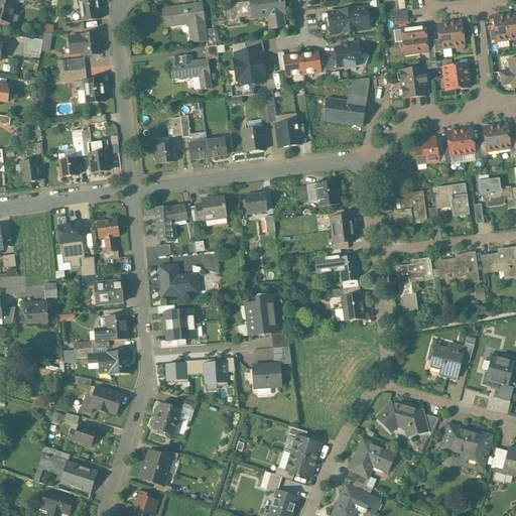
[(15,2),(4,0),(0,0),(0,21),(10,24),(15,2)]
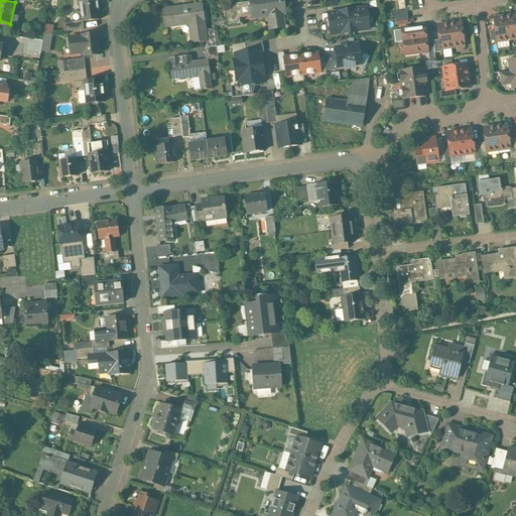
[(97,0),(79,0),(82,21),(82,22),(83,22),(100,19),(97,0)]
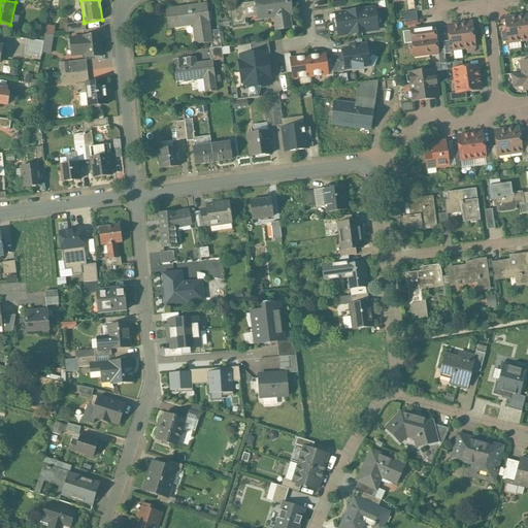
[(287,0),(256,0),(257,2),(258,15),(259,17),(277,14),(278,27),(291,25),(287,0)]
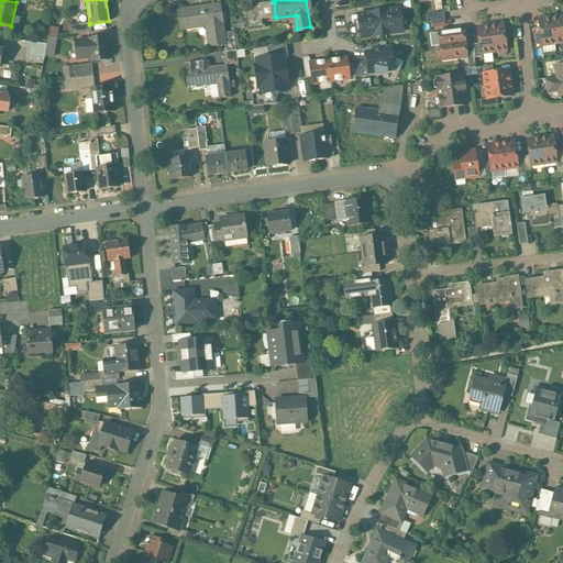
[(274,2),(246,6),(246,7),(258,4),(261,19),(266,19),(275,17),(274,2)]
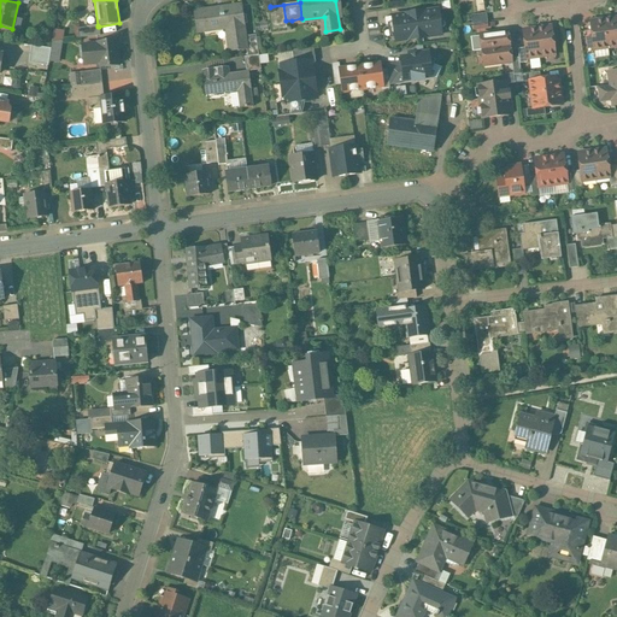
[(241,5),(194,12),(197,33),(198,33),(198,30),(228,27),(230,51),(229,51),(229,52),(246,50),(247,50),(245,36),(244,25),(245,25),(241,5)]
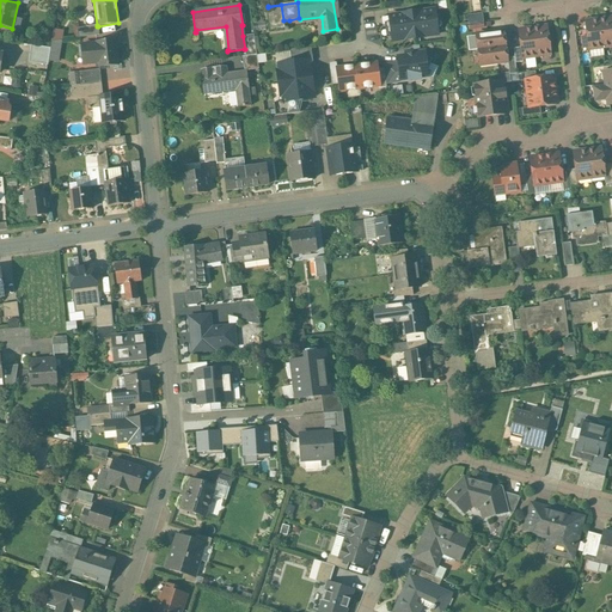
[(281,5),(268,7),(270,30),(285,28),(283,20),(281,5)]
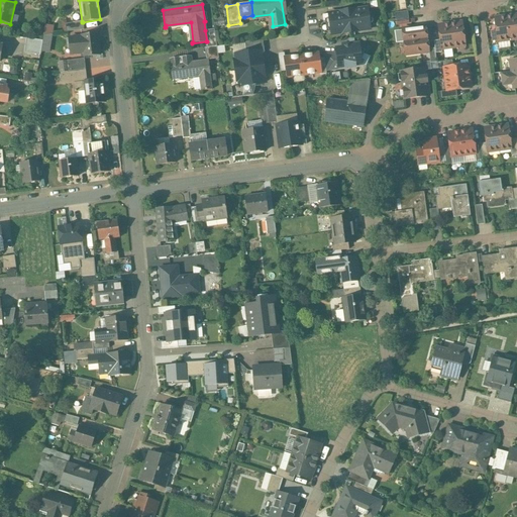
[(367,8),(347,11),(350,32),(370,29),(367,8)]
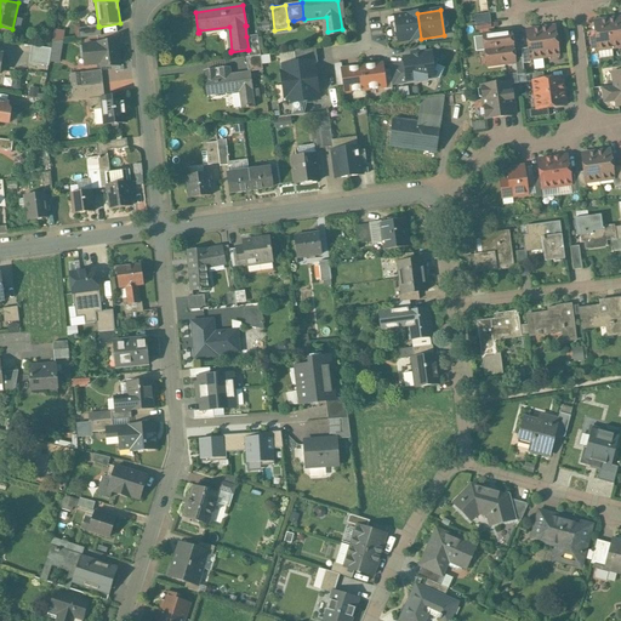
[(417,13),(394,16),(396,24),(398,41),(421,39),(417,13)]
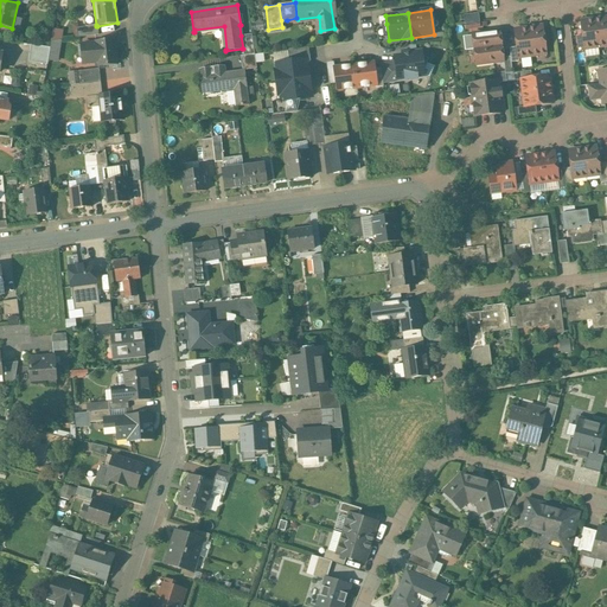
[(478,13),(464,16),(465,25),(479,23),(478,13)]
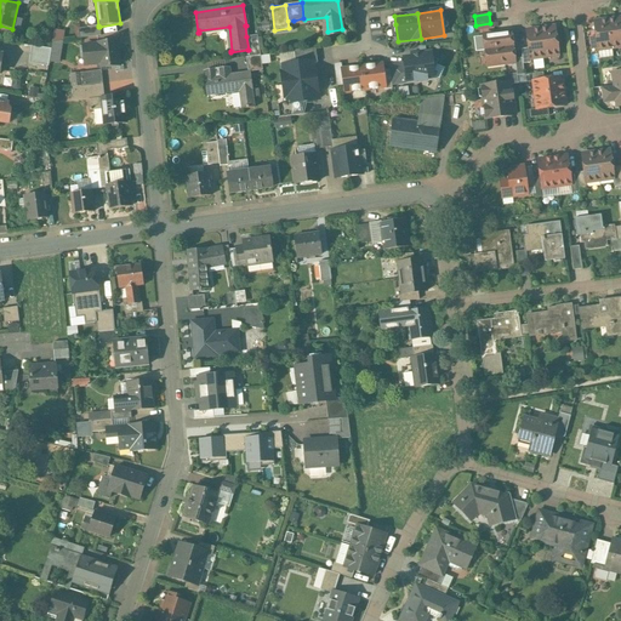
[(615,18),(608,20),(611,49),(620,46),(620,18),(615,20),(615,18)]
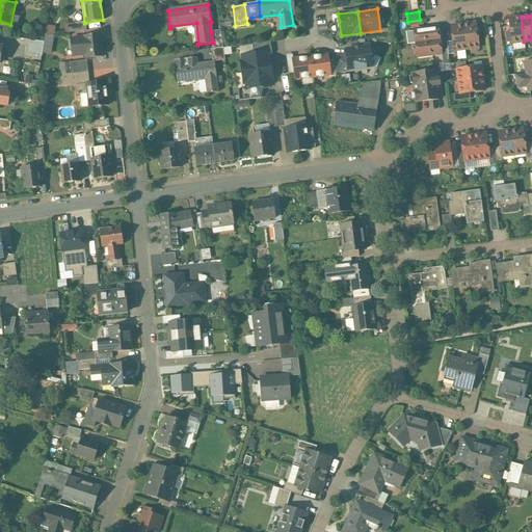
[(521,17),(514,18),(514,19),(508,20),(511,43),(524,42),(521,17)]
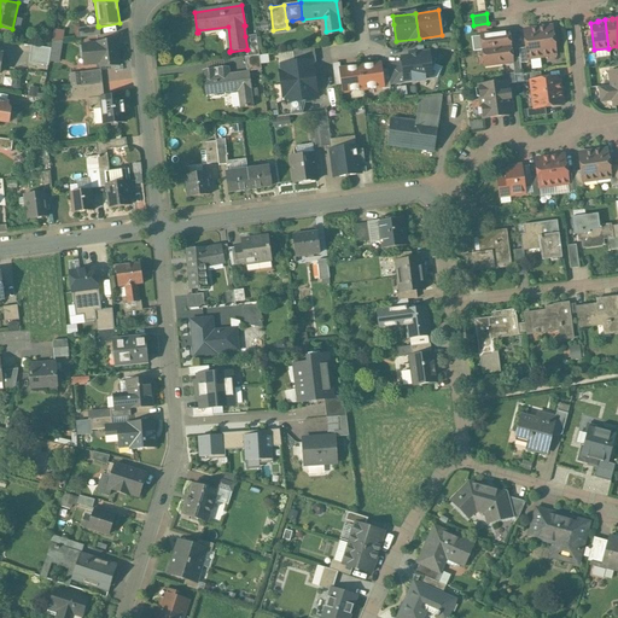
[(98,25),(77,29),(80,39),(100,35),(99,27),(98,27),(98,25)]
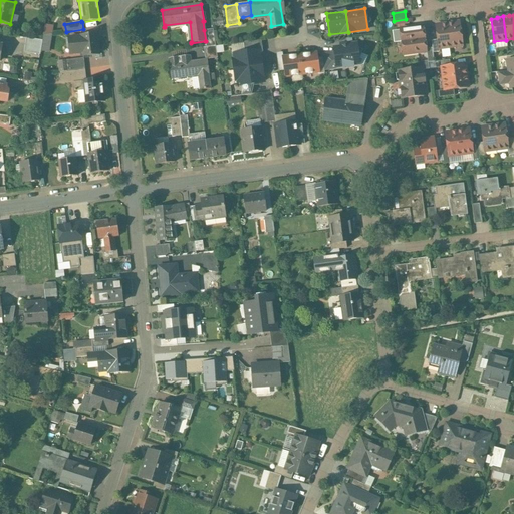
[(459,23),(453,24),(453,23),(447,24),(451,47),(463,46),(459,23)]
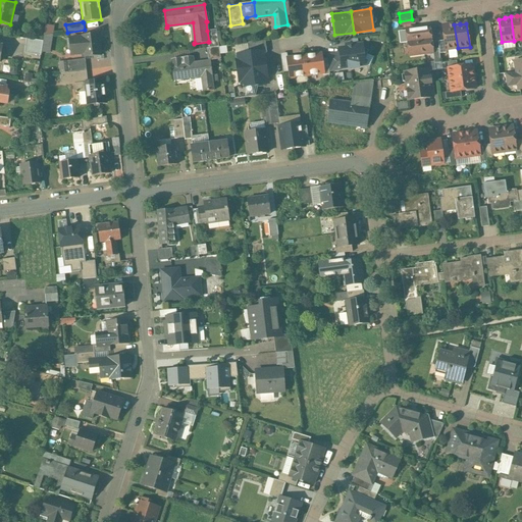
[(454,24),(449,24),(449,25),(442,27),(444,41),(446,50),(458,48),(454,24)]
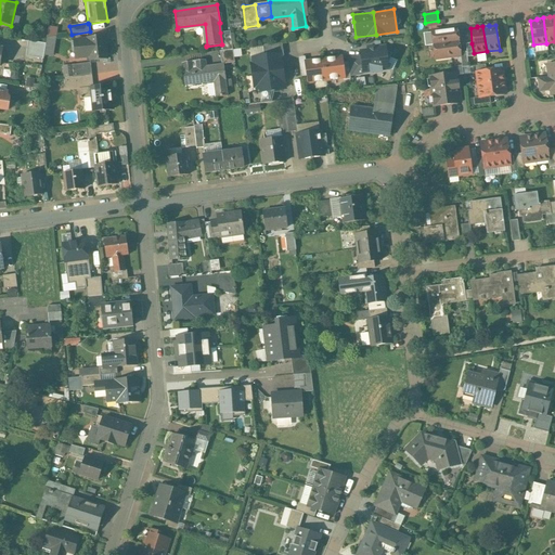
[(456,29),(431,33),(433,46),(459,42),(456,29)]
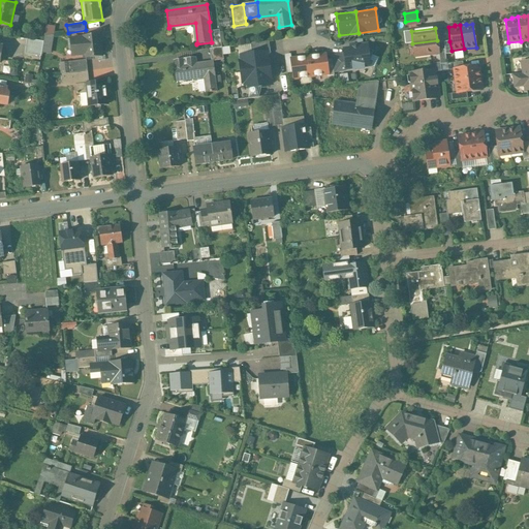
[(219,30),(210,31),(212,42),(211,42),(212,49),(222,48),(219,30)]
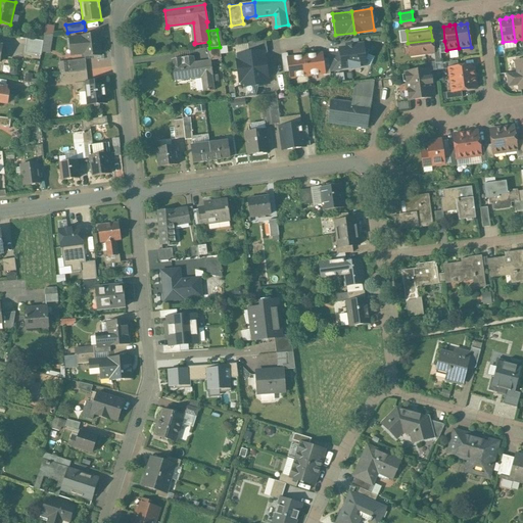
[(52,35),(44,36),(43,41),(42,45),(50,46),(52,35)]
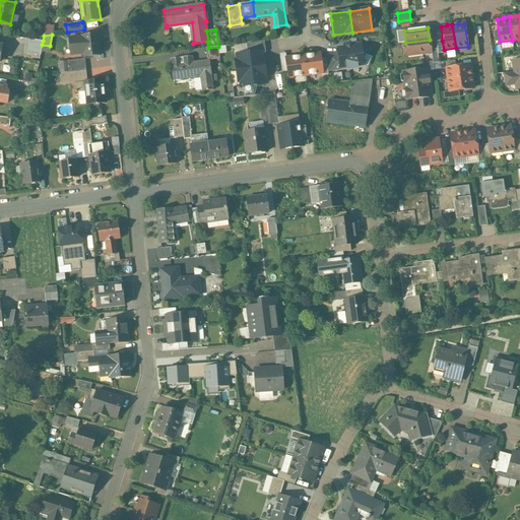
[(99,35),(82,37),(82,38),(83,53),(84,57),(101,55),(99,35)]
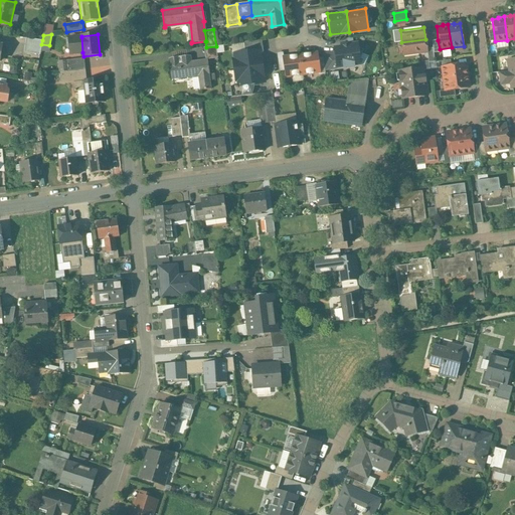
[(81,37),(69,38),(70,54),(82,52),(81,37)]
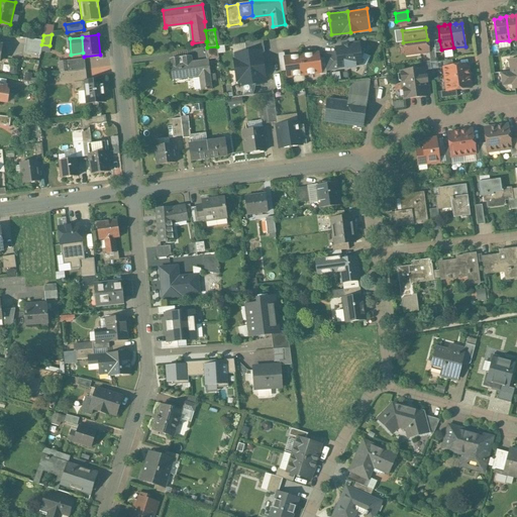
[(42,40),(26,38),(24,53),(40,56),(41,44),(42,40)]
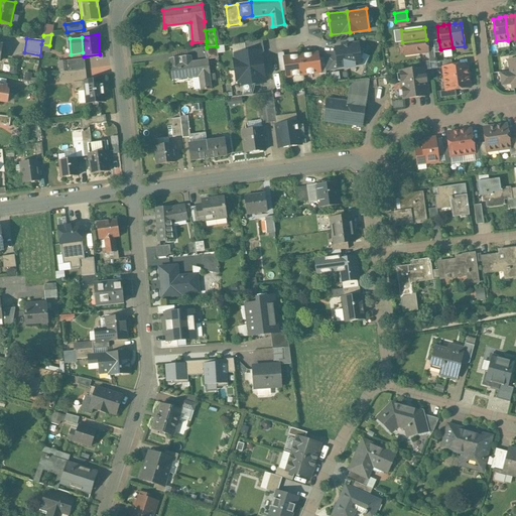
[(426,39),(402,42),(404,54),(427,51),(428,51),(427,49),(426,39)]
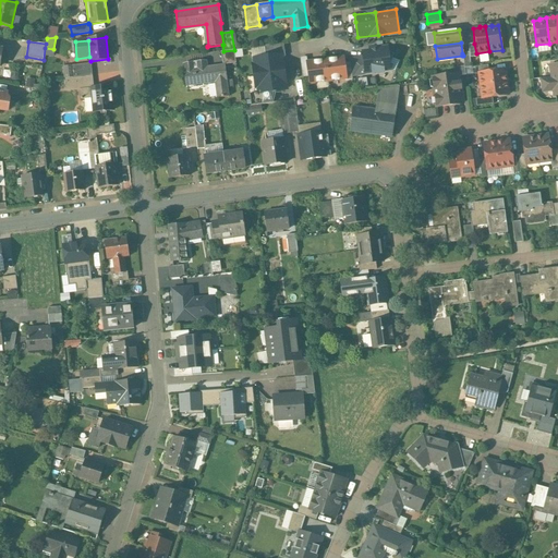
[(283,44),(264,46),(266,57),(280,55),(281,57),(286,57),(283,44)]
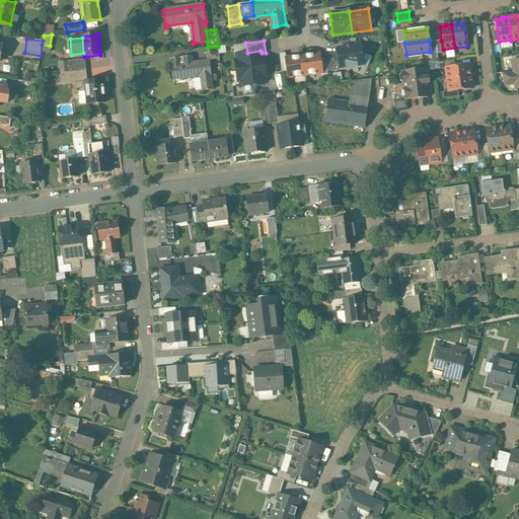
[(441,41),(435,41),(436,49),(437,54),(444,53),(443,50),(441,41)]
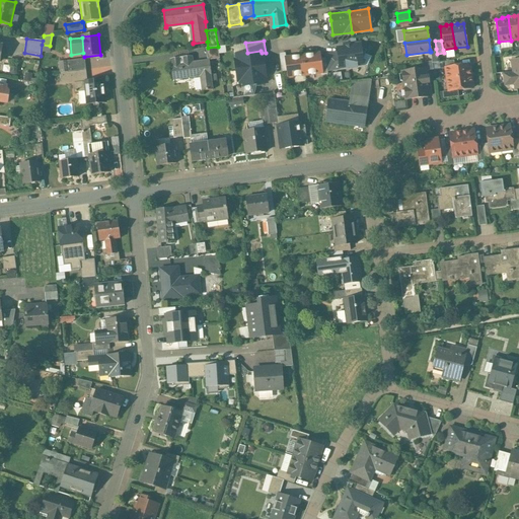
[(345,48),(337,49),(338,54),(340,68),(347,67),(348,69),(356,68),(356,66),(363,65),(362,58),(361,49),(360,44),(345,46),(345,48)]
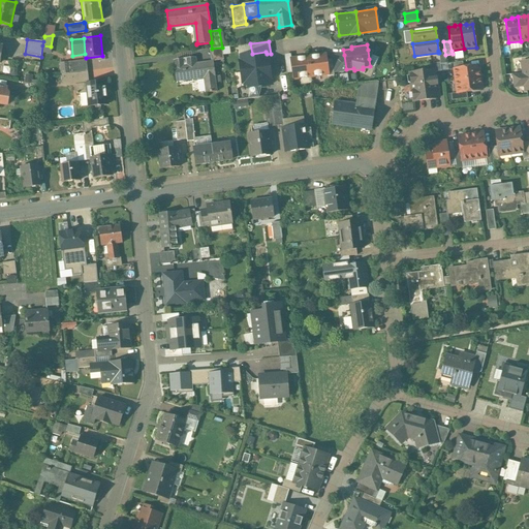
[(252,54),(242,56),(243,62),(240,62),(241,72),(270,68),(268,59),(267,60),(267,54),(266,52),(252,54)]
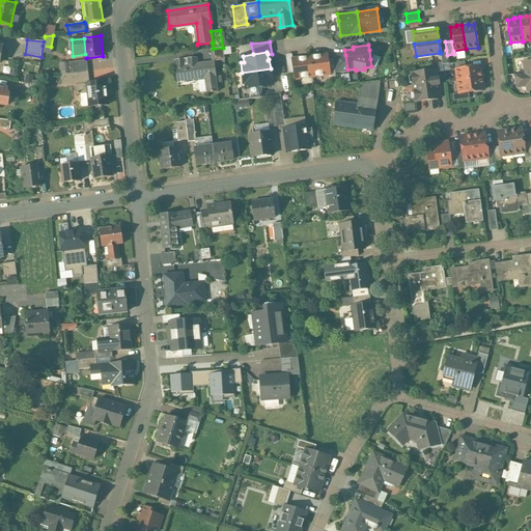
[(327,55),(309,57),(312,77),(324,76),(324,74),(329,73),(327,60),(327,55)]
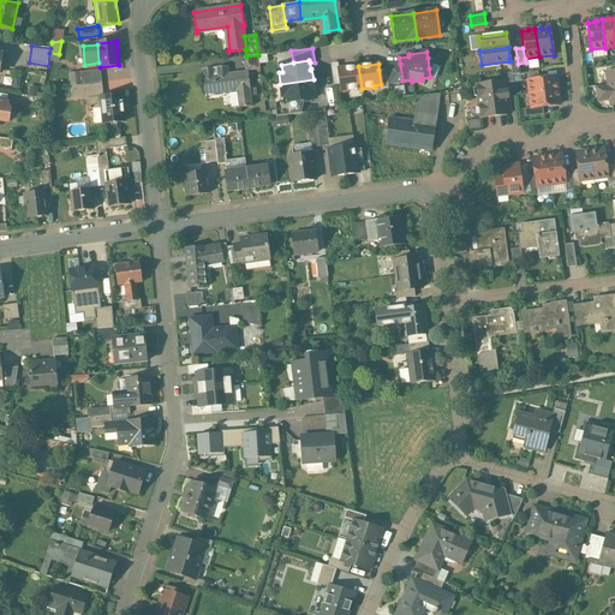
[(400,64),(386,65),(388,84),(402,82),(402,81),(400,64)]
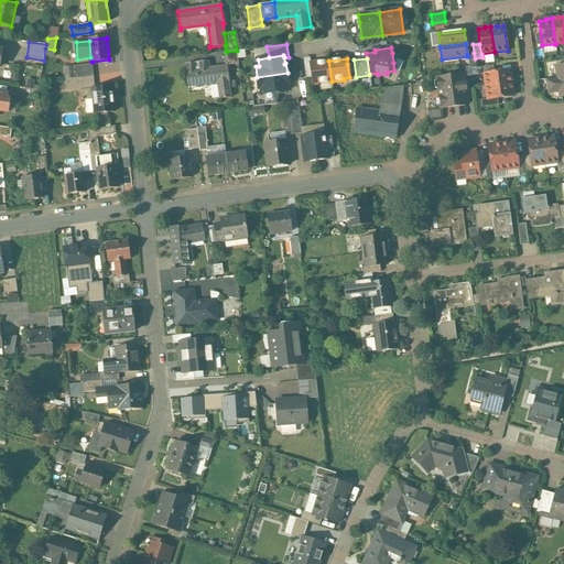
[(328,61),(311,63),(313,83),(318,82),(318,84),(332,82),(328,61)]
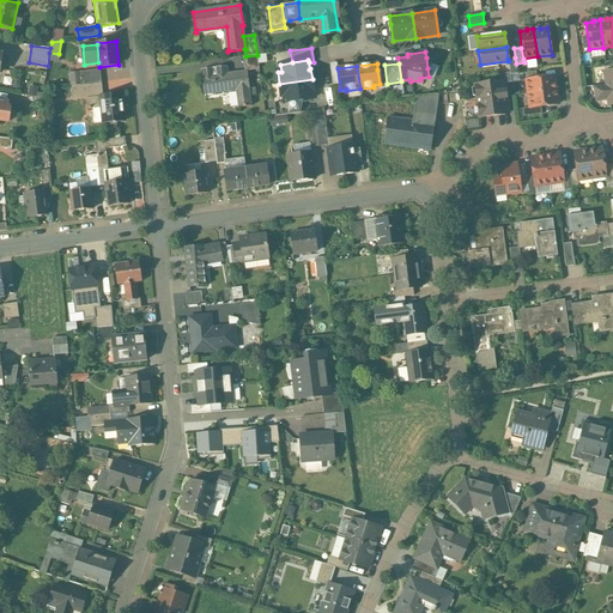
[(99,70),(78,72),(80,85),(102,83),(99,67),(99,70)]
